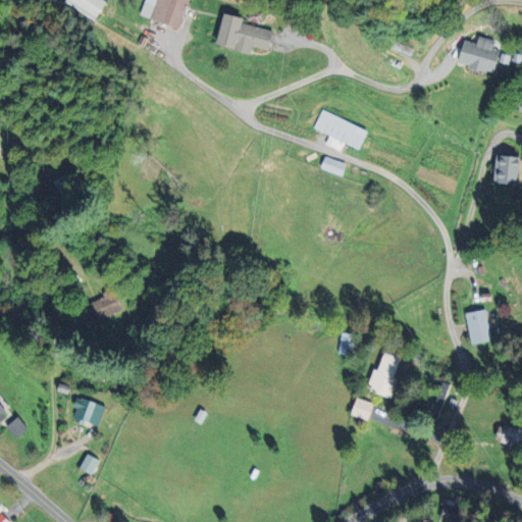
[(100,21),(110,0),(70,0),(68,5),(100,21)]
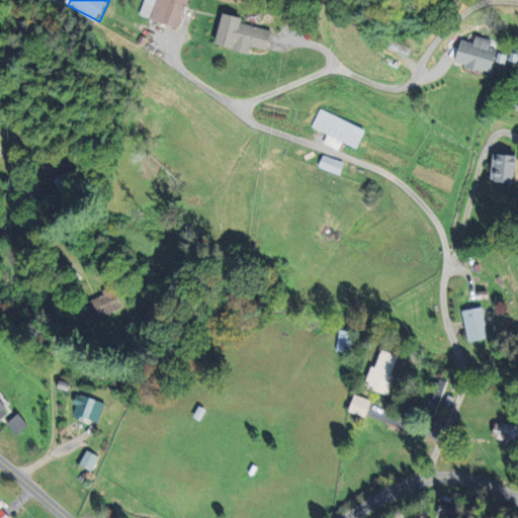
[(144,0),(140,15),(179,27),(186,0),(144,0)]
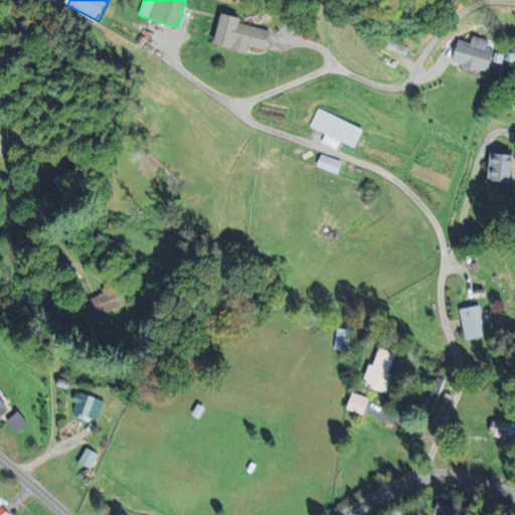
[(241,23),(243,17),(224,12),(216,44),(249,52),(251,45),(268,50),(273,31),(241,23)]
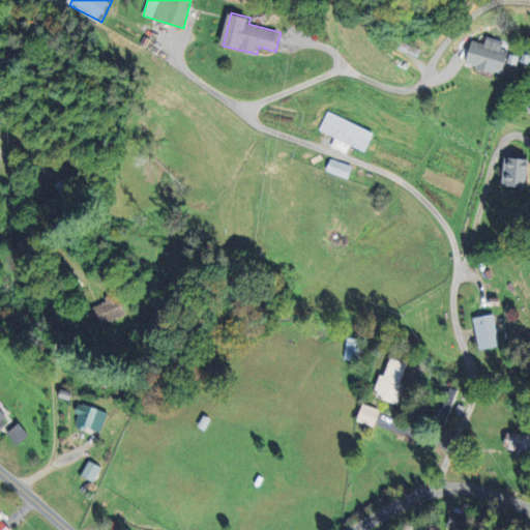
[(504,41),(488,37),(487,43),(472,40),(466,64),(504,75),(510,52),(501,50),(504,41)]
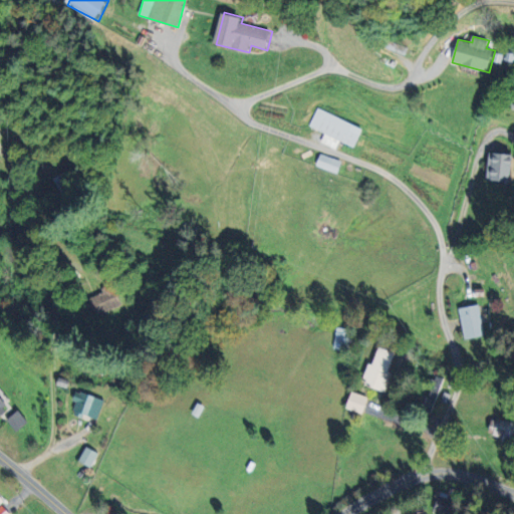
[(335,150),(339,142),(353,149),(362,130),(317,107),(308,126),(324,134),(320,143),(335,150)]
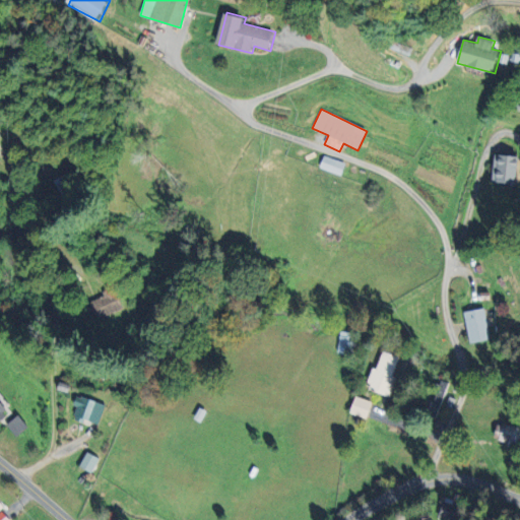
[(343,176),(347,164),(325,155),(321,168),(343,176)]
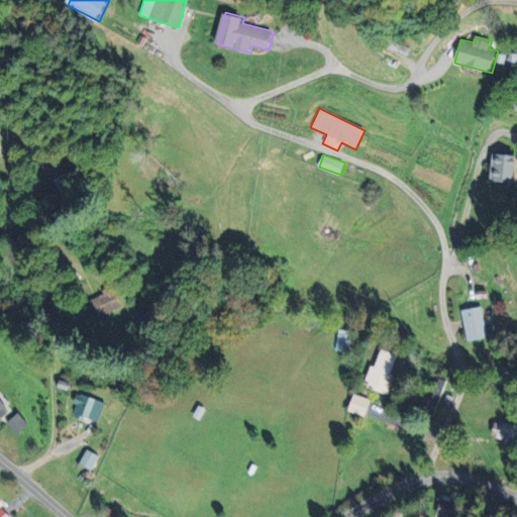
[(516,154),(494,154),(493,182),(515,182),(516,154)]
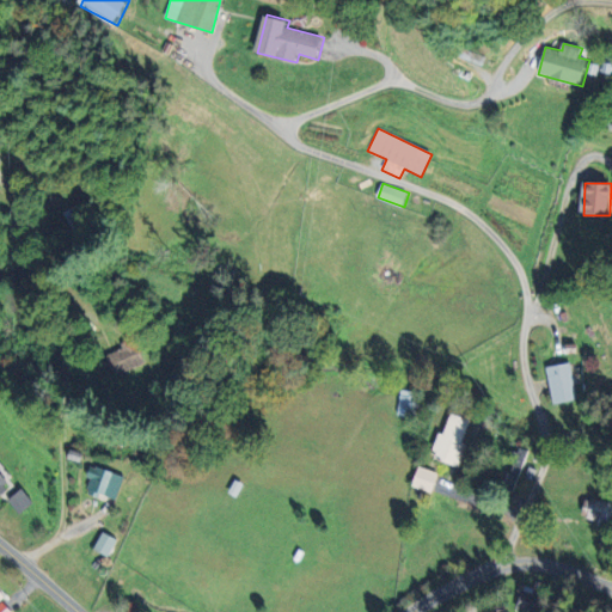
[(62,210),(71,232),(97,220),(87,200),(62,210)]
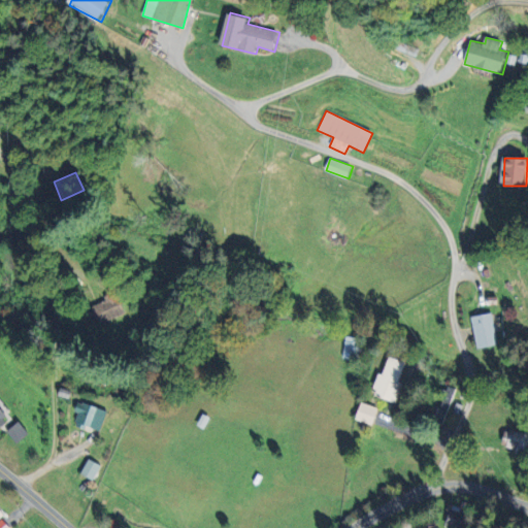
[(91,305),(100,325),(125,312),(116,293),(91,305)]
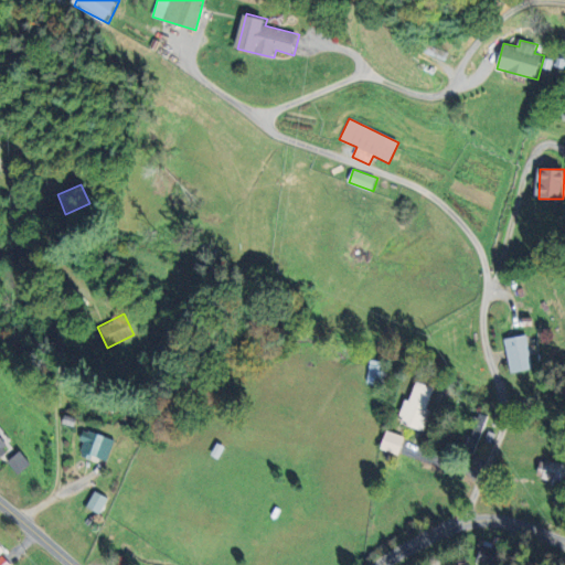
[(504,339),(512,373),(533,369),(526,334),(504,339)]
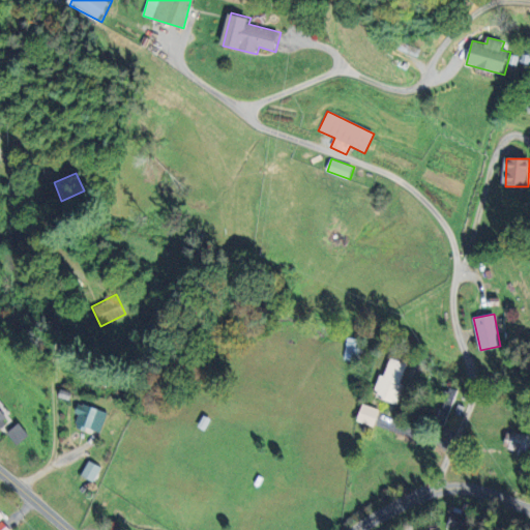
[(358,340),(348,336),(342,358),(353,361),(358,340)]
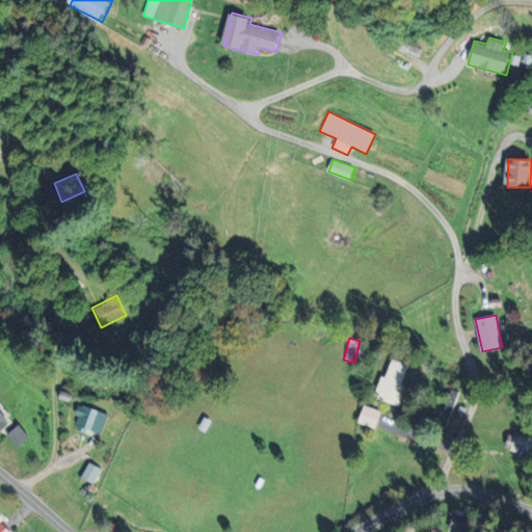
[(407,364),(391,360),(386,378),(380,376),(375,399),(400,405),(404,386),(403,384),(407,364)]
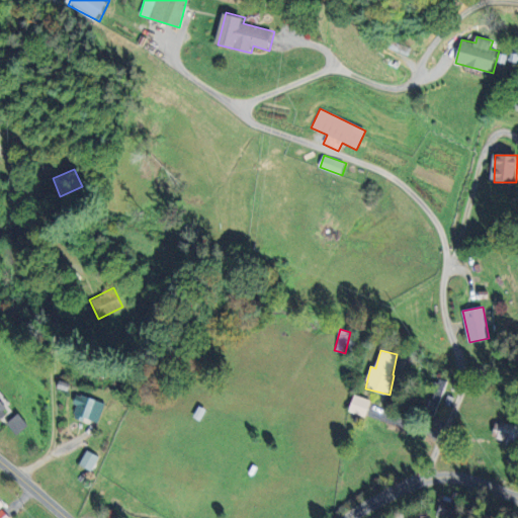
[(73,414),(96,424),(105,404),(82,394),(73,414)]
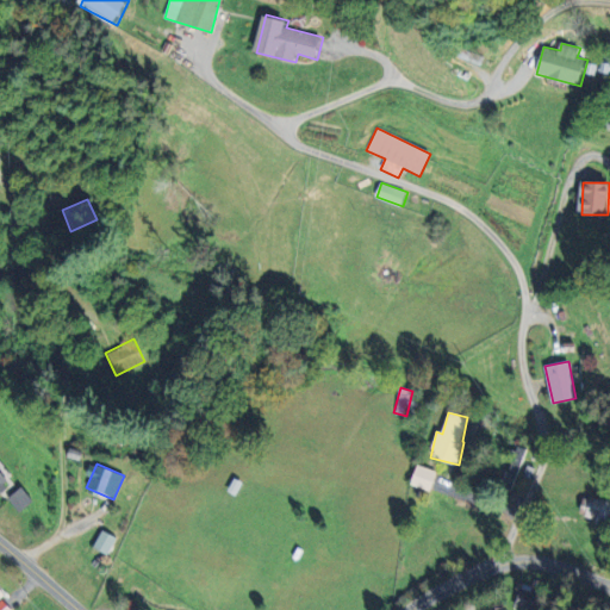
[(433,490),(436,470),(416,466),(412,486),(433,490)]
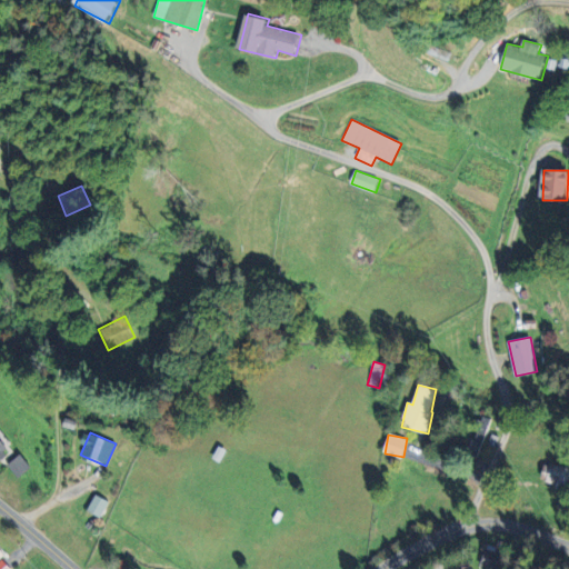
[(0,458),(9,452),(0,439),(0,458)]
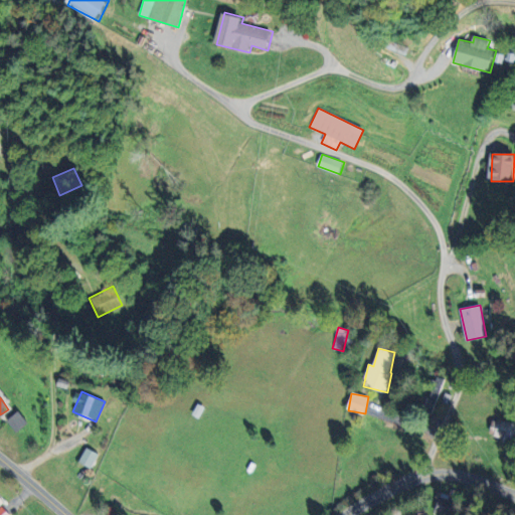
[(8,421),(17,433),(29,423),(19,411),(8,421)]
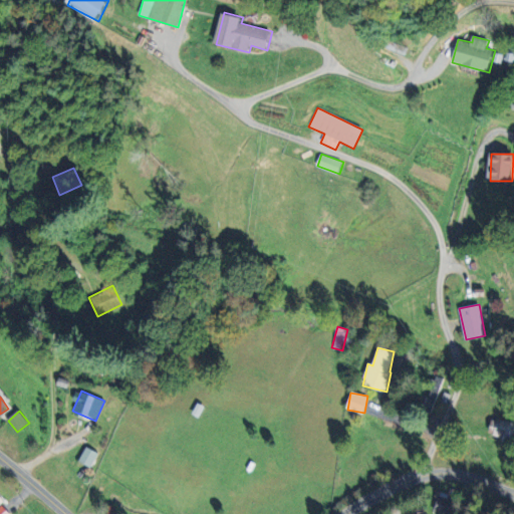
[(513,421),(491,420),(491,439),(513,439),(513,421)]
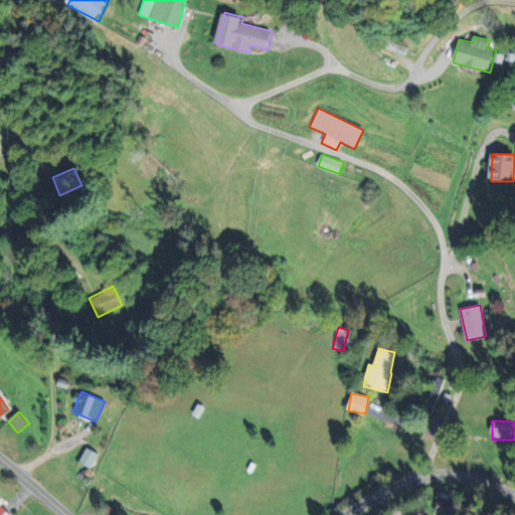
[(92,469),(99,454),(87,448),(79,463),(92,469)]
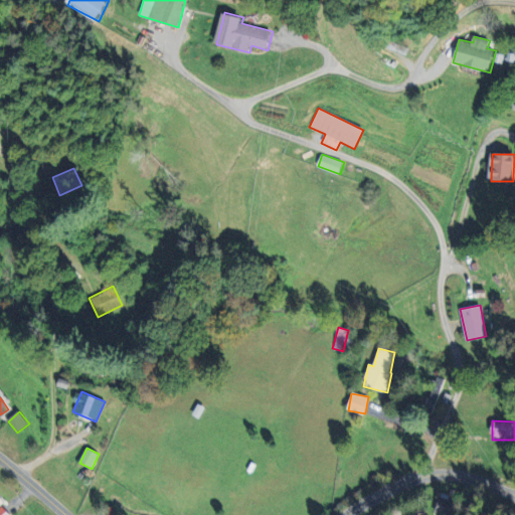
[(448,495),(439,492),(433,511),(445,514),(453,514),(461,492),(450,489),(448,495)]
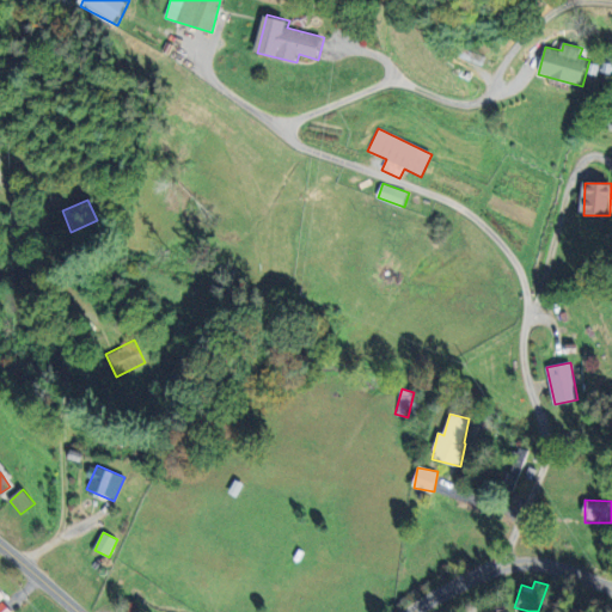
[(0,611),(11,611),(12,611),(1,601),(6,597),(0,589),(0,611)]
